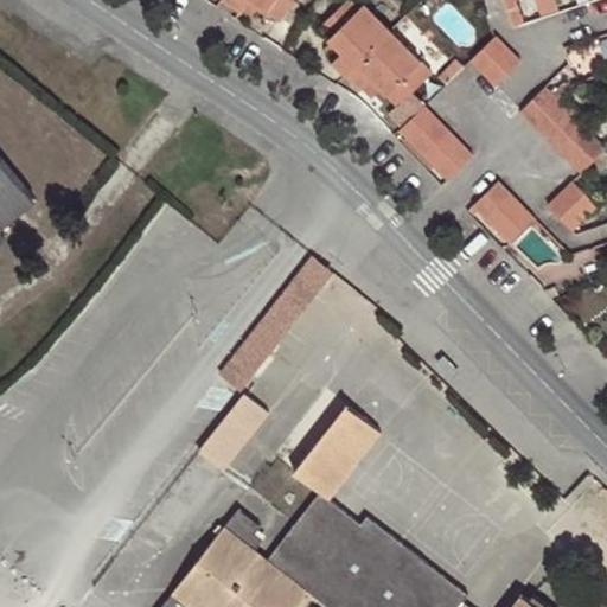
[(222,0),(241,12),(243,8),(248,0),(249,0),(261,7),(280,21),(294,0),(222,0)]
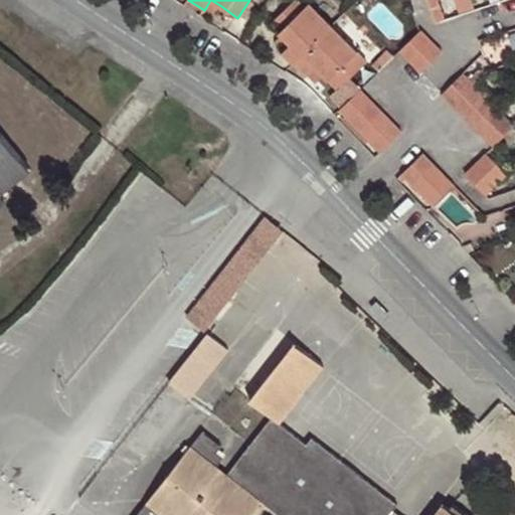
[(211,0),(210,0),(206,7),(215,14),(221,6),(211,0)]
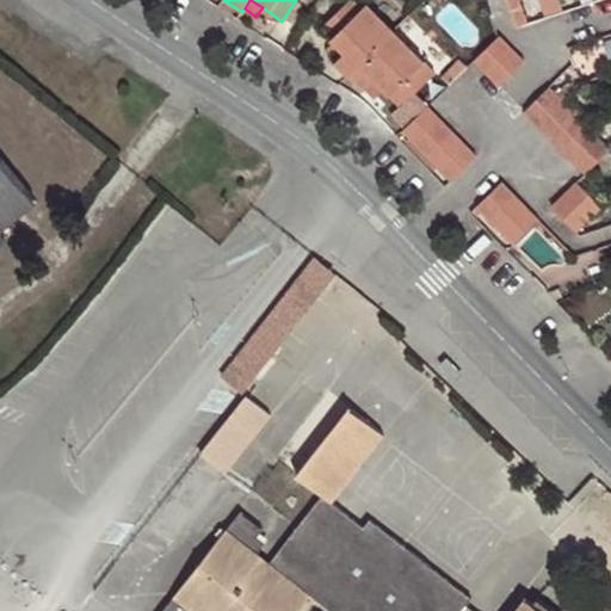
[(335,61),(349,74),(394,29),(366,2),(362,7),(355,0),(347,0),(321,26),(337,42),(346,51),(335,61)]
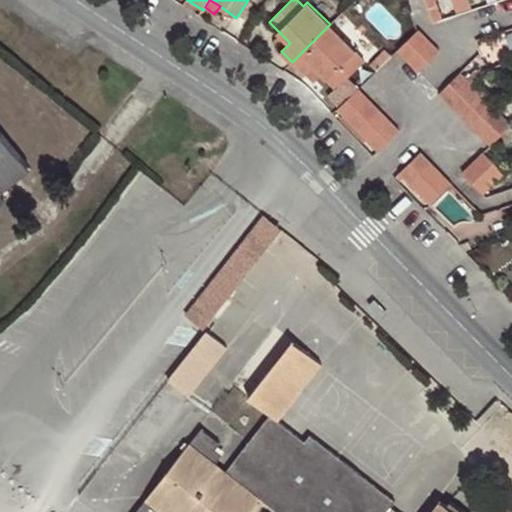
[(433,0),(424,0),(432,23),(441,20),(433,0)]
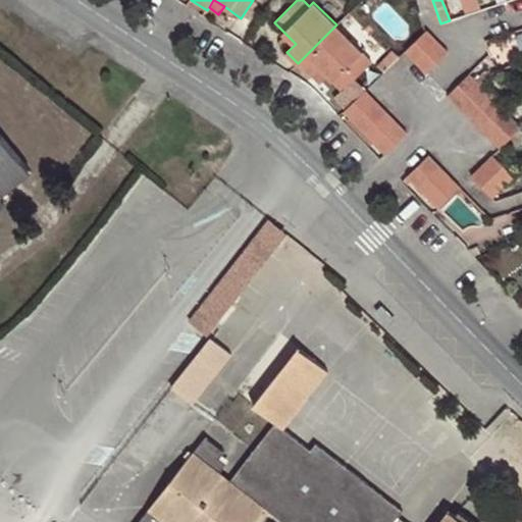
[(336,24),(298,63),(311,76),(321,67),(343,91),(372,62),(336,24)]
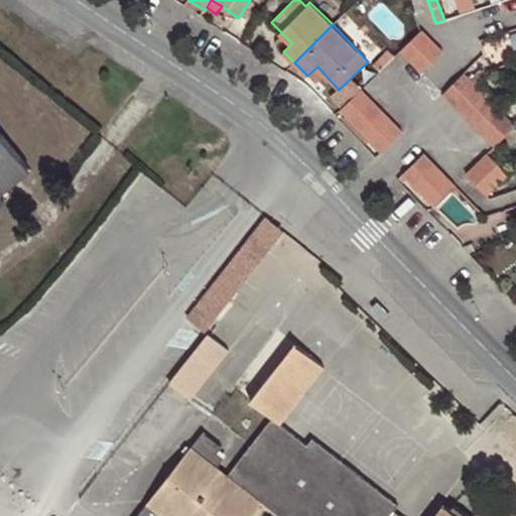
[(432,39),(421,28),(401,49),(411,59),(432,39)]
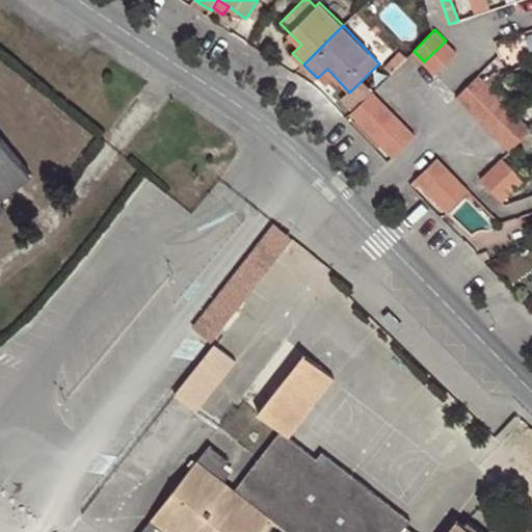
[(284,45),(292,53),(301,45),(293,36),(284,45)]
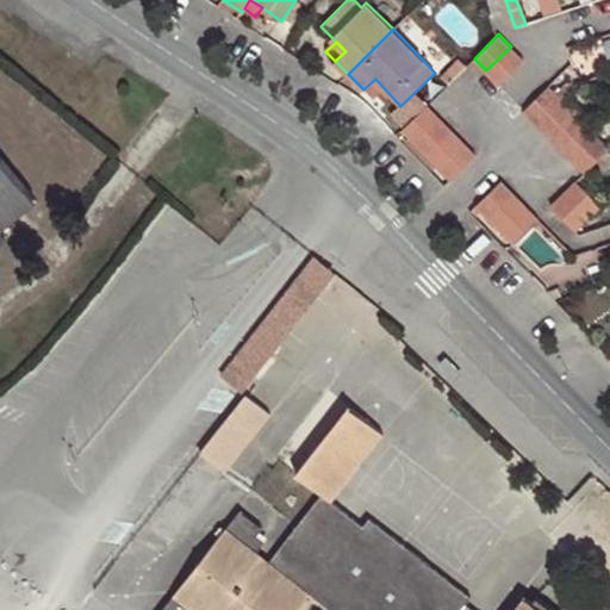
[(523,60),(511,47),(486,70),(498,83),(523,60)]
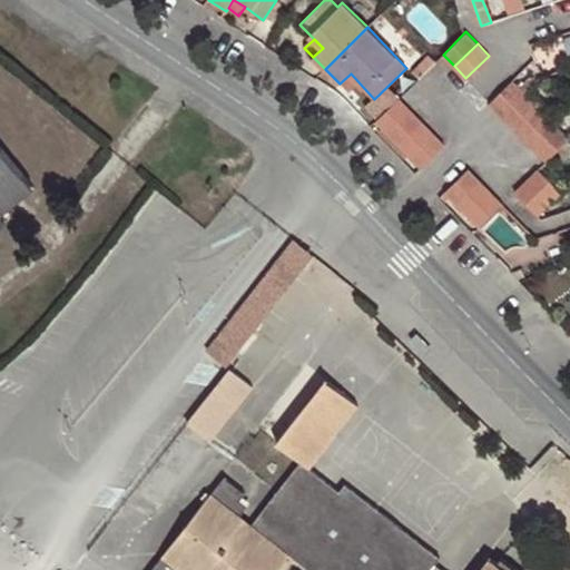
[(519,86),(524,91),(537,79),(530,74),(519,86)]
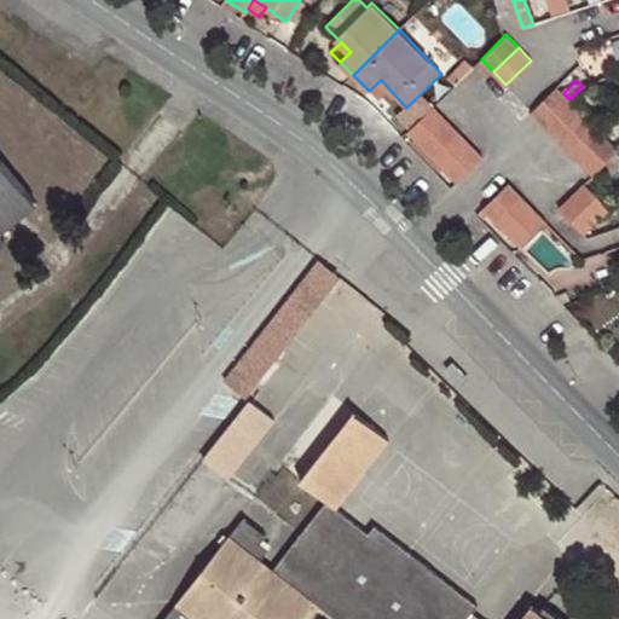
[(532,111),(544,125),(570,99),(563,93),(557,86),(532,111)]
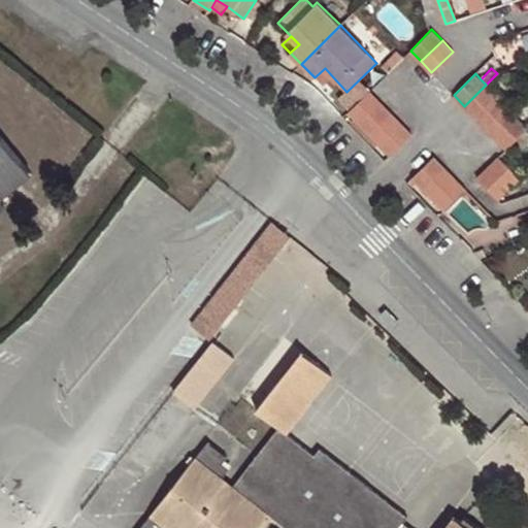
[(527,127),(486,85),(464,106),(506,150),(527,128),(527,127)]
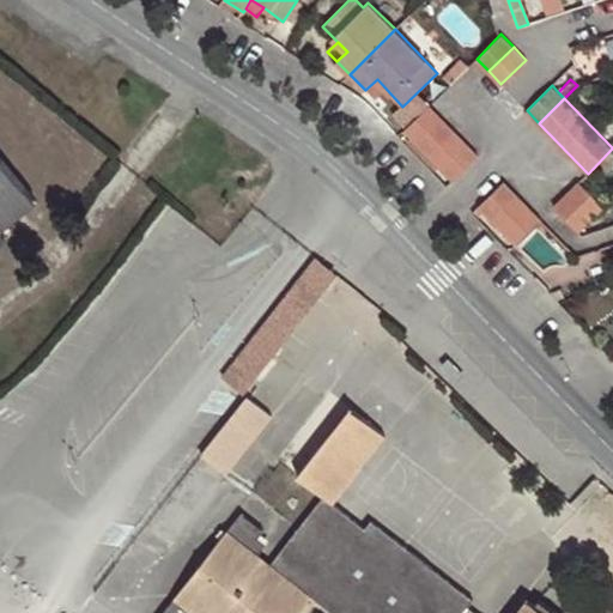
[(442,116),(430,103),(404,129),(417,141),(442,116)]
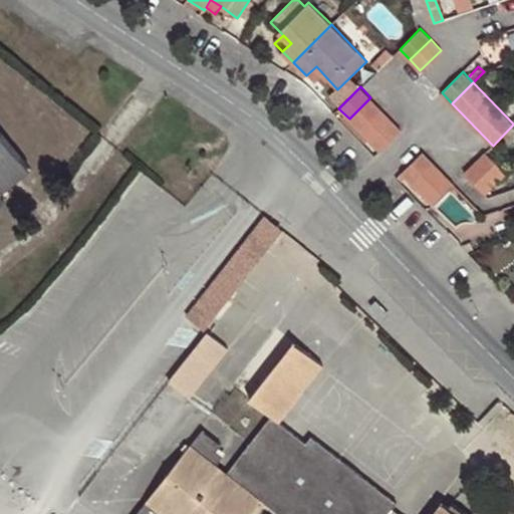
[(380,108),(370,97),(349,118),(359,130),(380,108)]
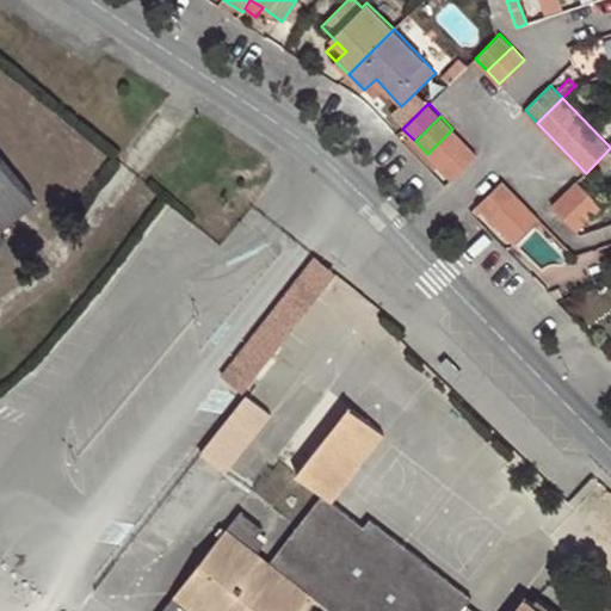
[(452,129),(427,154),(439,167),(464,142),(452,129)]
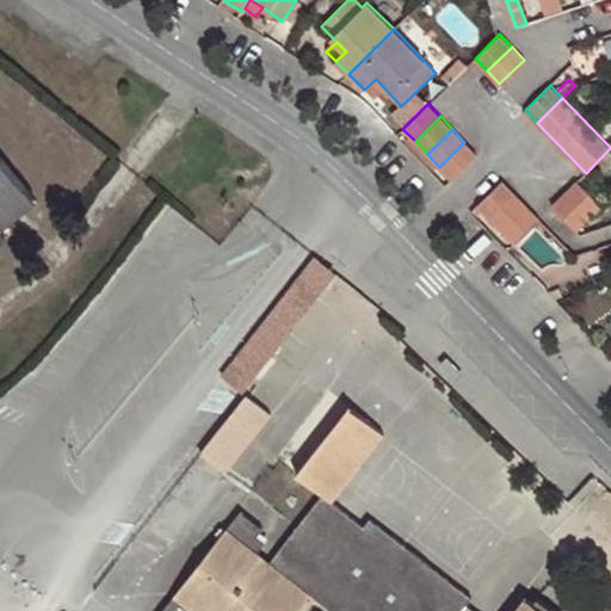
[(476,155),(464,142),(439,167),(451,179),(476,155)]
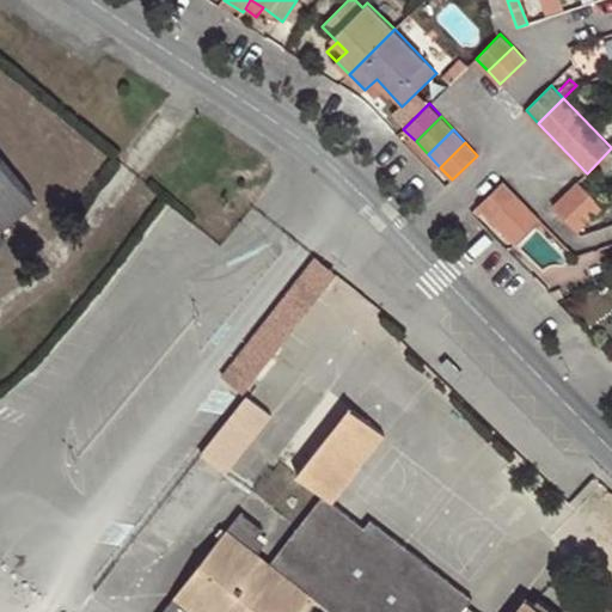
[(0,233),(2,232),(5,236),(16,227),(7,216),(32,196),(0,155),(0,233)]
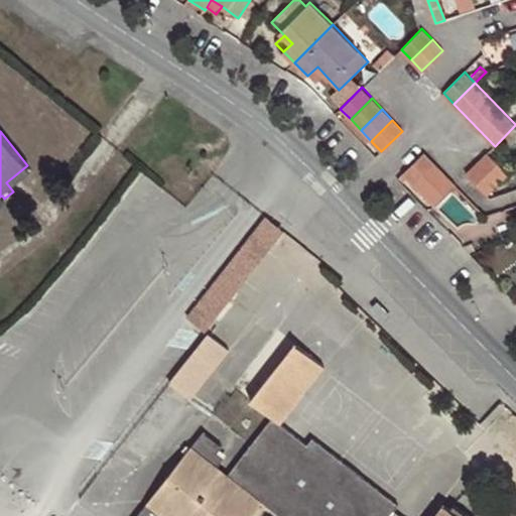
[(423,152),(402,172),(413,183),(434,163),(423,152)]
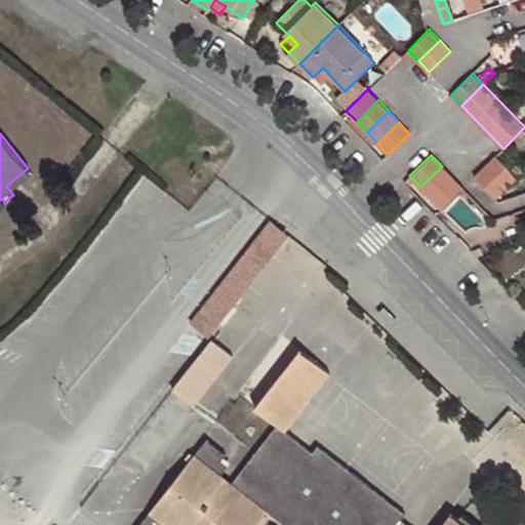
[(507,167),(496,156),(485,167),(507,189),(518,177),(507,167)]
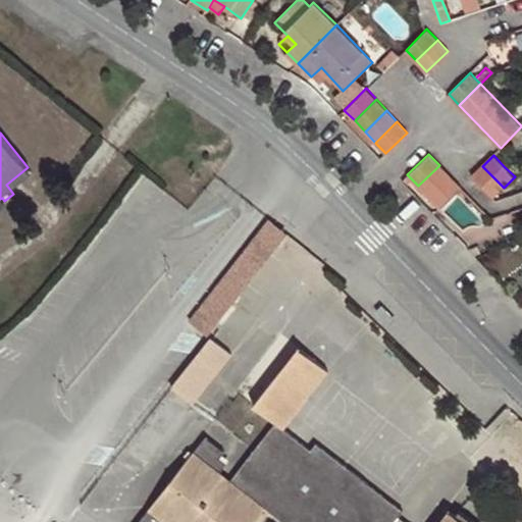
[(439,165),(418,186),(428,197),(450,175),(439,165)]
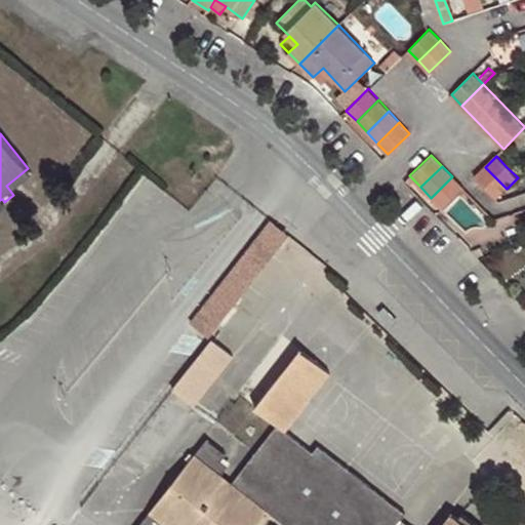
[(507,189),(485,167),(474,177),(495,200),(507,189)]
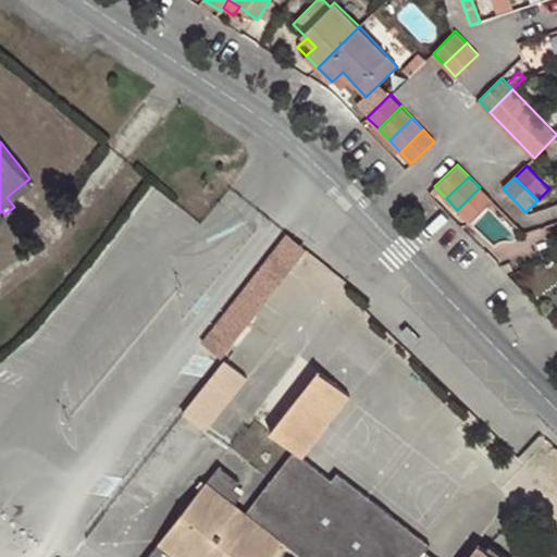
[(492,200),(480,187),(457,210),(469,222),(492,200)]
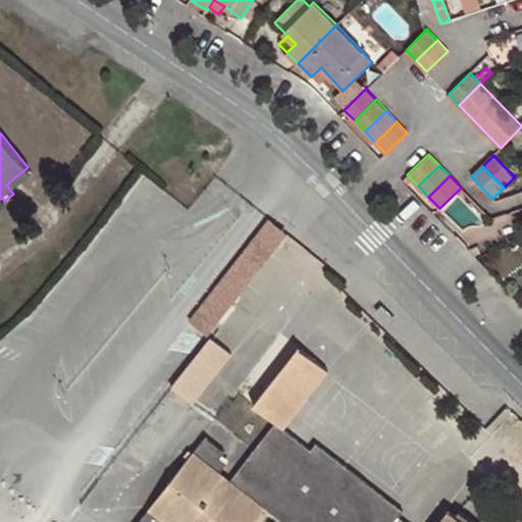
[(268,220),(189,322),(211,336),(289,237),(268,220)]
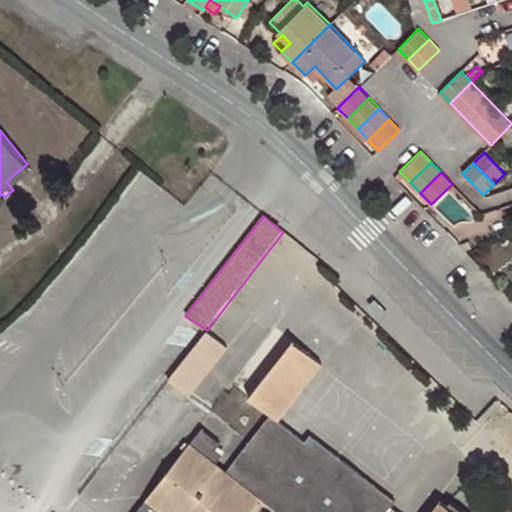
[(467,252),(473,250),(469,240),(460,244),(467,252)]
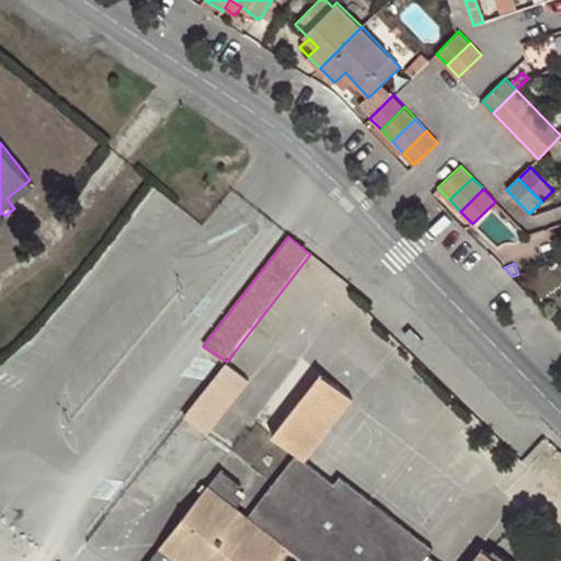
[(227,362),(185,415),(207,433),(249,379),(227,362)]
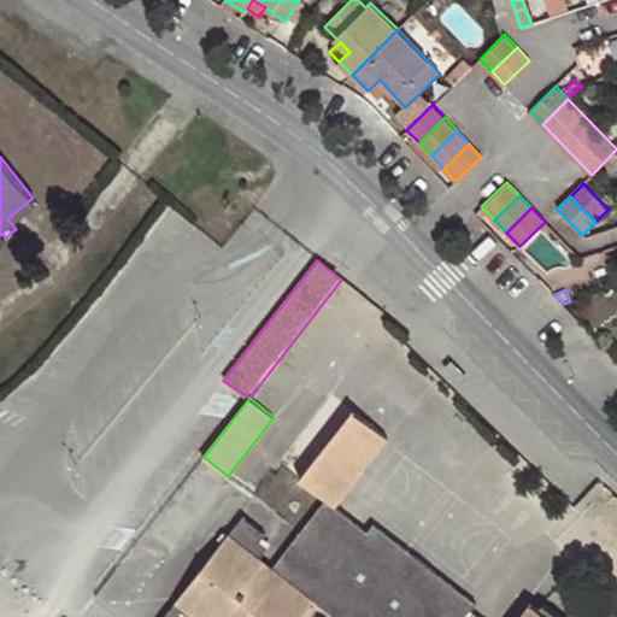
[(335,506),(368,464),(346,447),(352,439),(358,442),(374,423),(353,409),(299,477),(325,499),(274,565),(272,566),(230,532),(163,616),(187,616),(191,613),(197,616),(551,616),(539,607),(530,600),(518,616),(481,616),(471,609),(476,603),(375,523),(369,530),(335,506)]
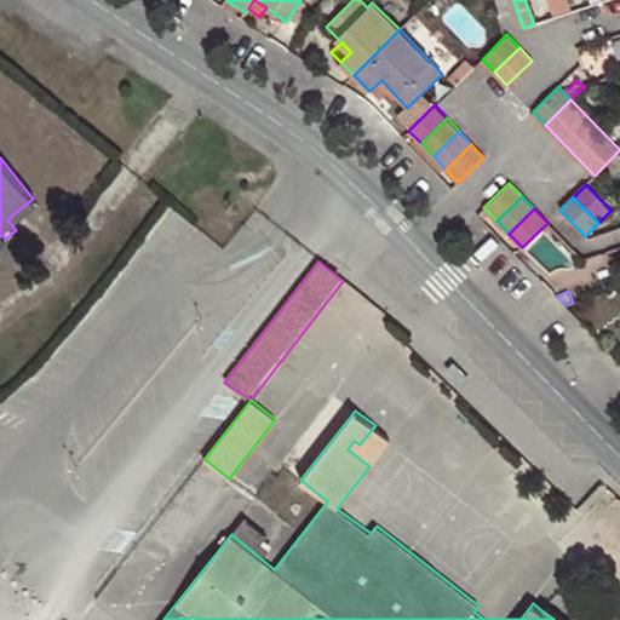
[(391,438),(375,425),(360,445),(354,441),(348,449),(369,466),(391,438)]
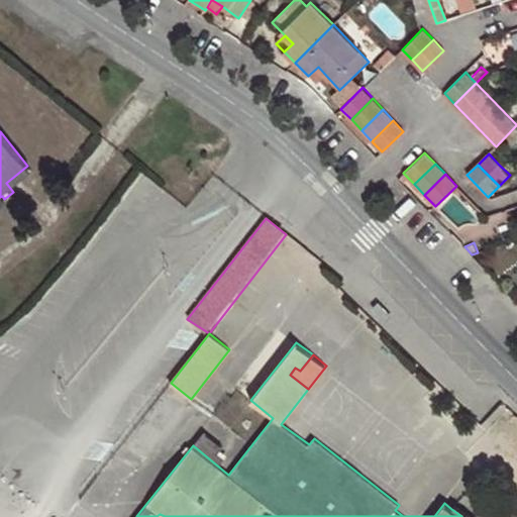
[(204,431),(193,445),(228,475),(229,474),(218,466),(225,457),(217,451),(222,445),(204,431)]
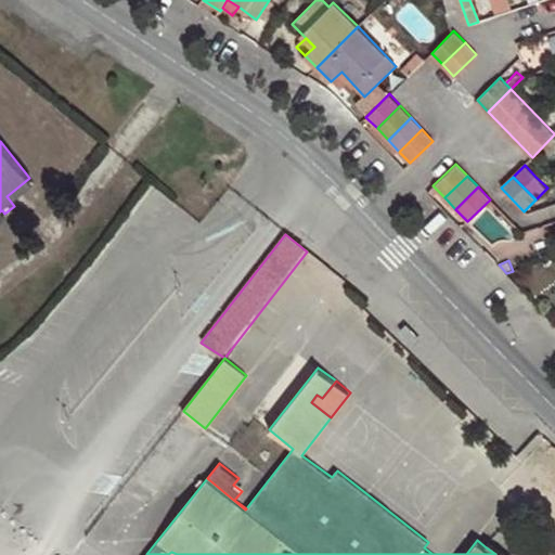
[(506,554),(489,542),(485,546),(495,554),(506,554)]
